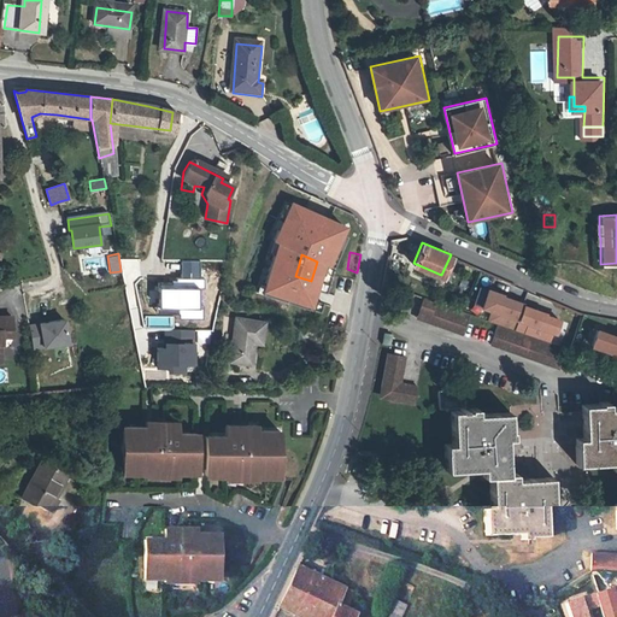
[(293,283),(299,265),(272,257),(268,274),(262,291),(292,301),(297,291),(288,288),(289,282),(293,283)]
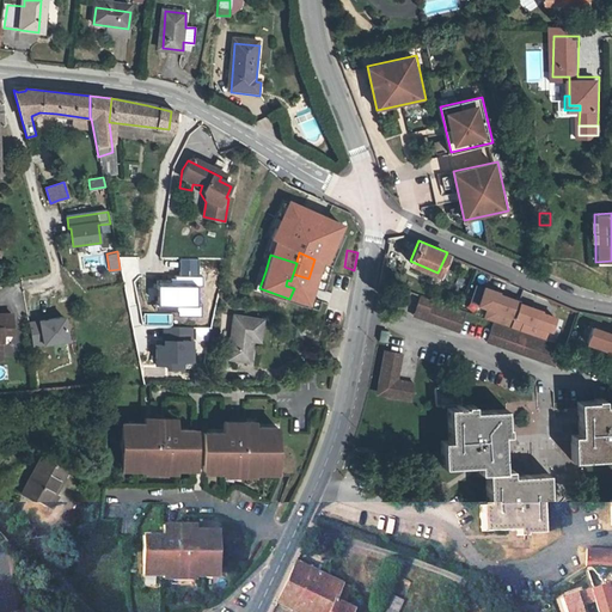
[(200,314),(200,257),(179,257),(179,282),(157,282),(157,308),(178,308),(178,314),(200,314)]
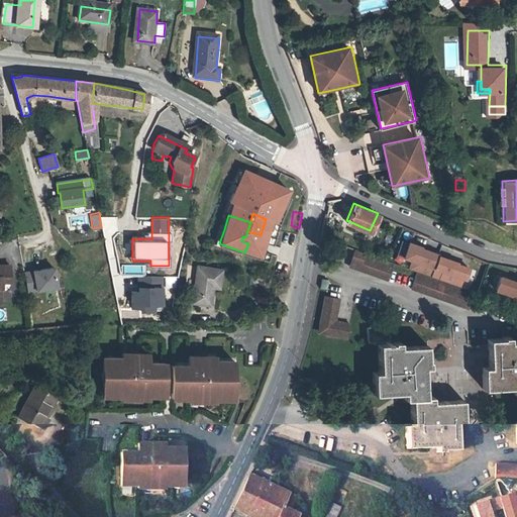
[(469,269),(456,264),(456,263),(437,255),(438,254),(420,248),(420,246),(408,242),(403,257),(412,261),(409,269),(415,271),(459,287),(462,278),(464,279),(469,269)]
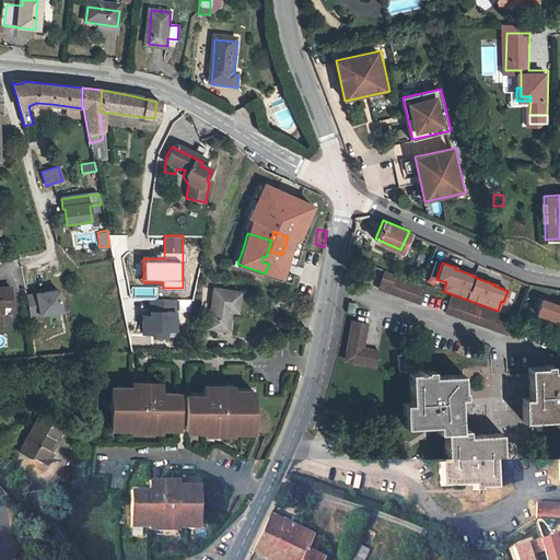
[(387,290),(418,301),(424,284),(393,272),(393,273),(391,273),(384,270),(381,281),(388,284),(387,290)]
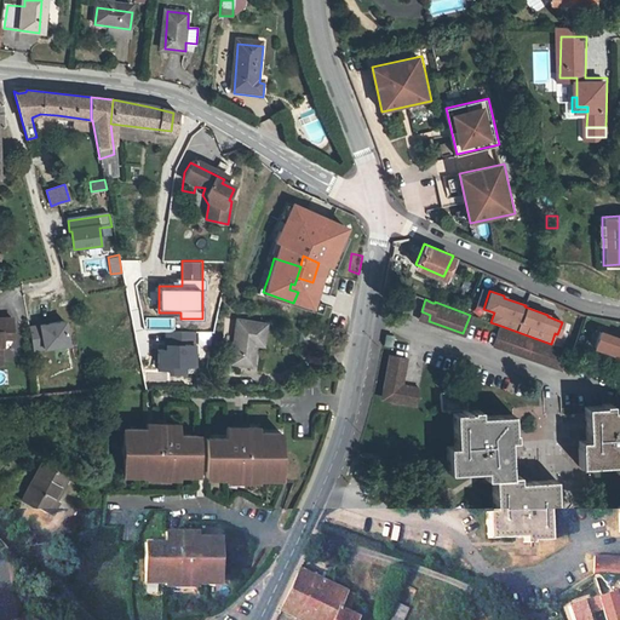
[(419,317),(429,321),(430,315),(422,311),(419,317)]
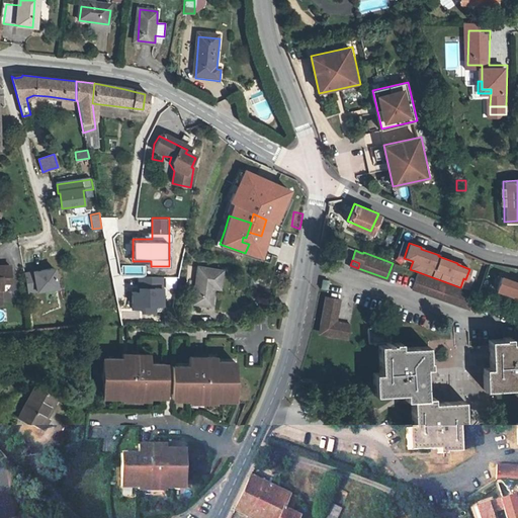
[(221,268),(197,265),(191,300),(209,304),(211,285),(218,286),(221,268)]
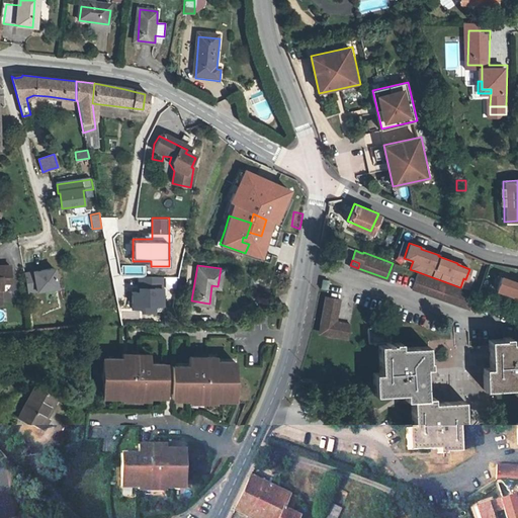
[(10,266),(0,266),(0,304),(3,304),(2,292),(4,292),(4,284),(10,284),(10,266)]
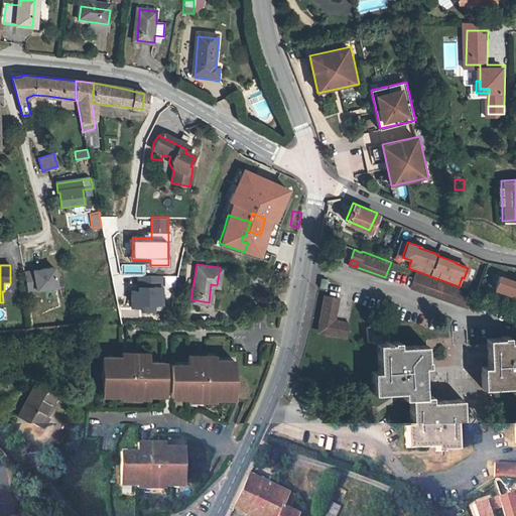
[(56,268),(25,272),(28,292),(59,288),(56,268)]
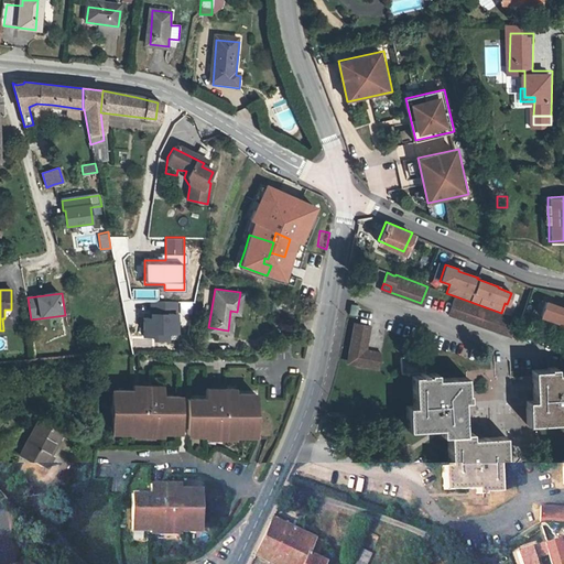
[(501,313),(453,295),(446,313),(509,335),(516,317),(501,313)]
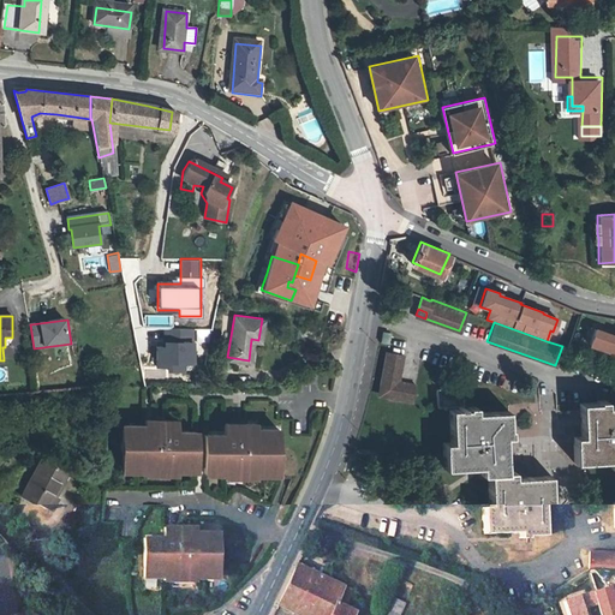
[(587,350),(614,359),(614,329),(597,323),(587,350)]
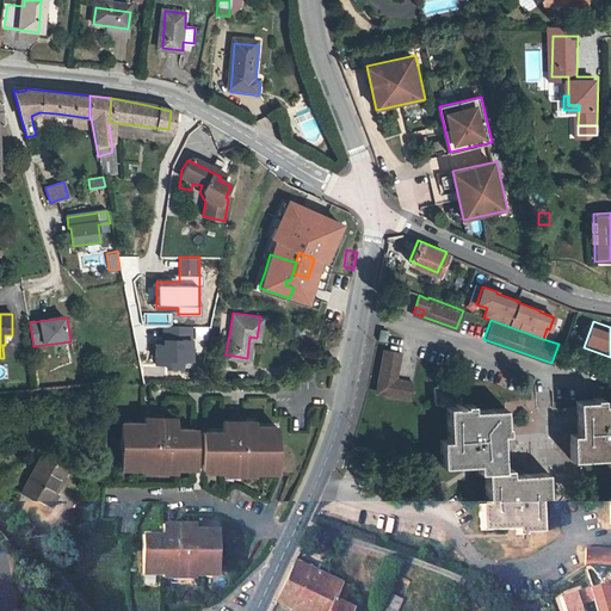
[(193,363),(193,328),(165,328),(165,345),(156,346),(158,365),(167,365),(168,371),(184,370),(184,363),(193,363)]
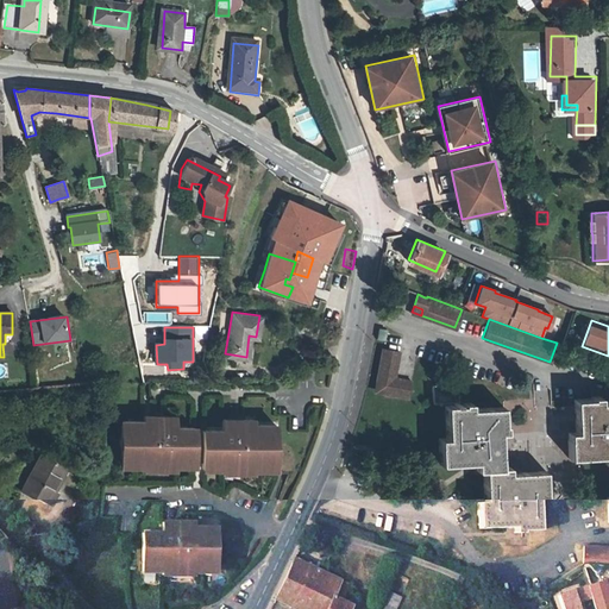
[(372,376),(380,385),(381,387),(407,393),(410,376),(391,372),(396,346),(380,343),(372,376)]
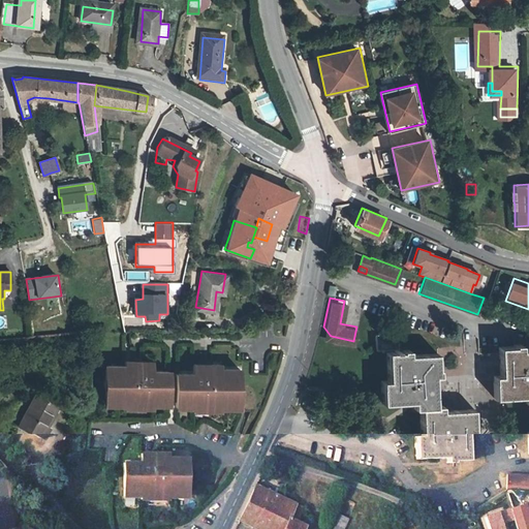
[(397,327),(373,328),(373,343),(397,343),(397,327)]
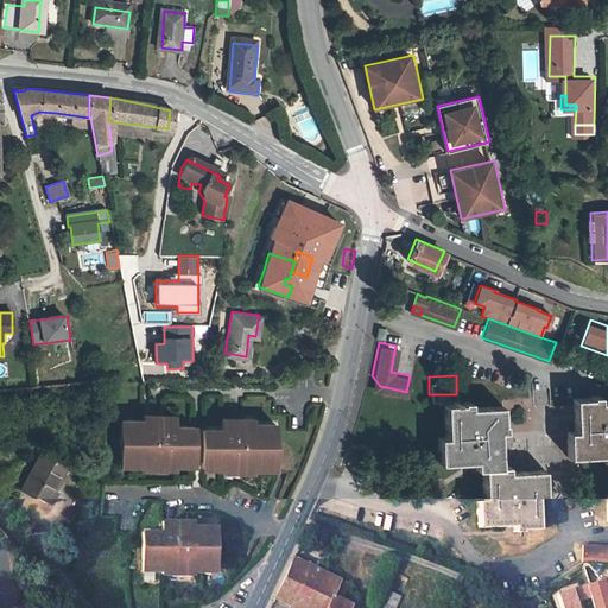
[(460,396),(441,397),(443,436),(437,436),(438,455),(480,454),(482,501),(476,501),(477,520),(520,518),(521,521),(538,521),(536,481),(543,481),(542,463),(500,464),(496,415),(501,415),(500,398),(461,399),(460,396)]
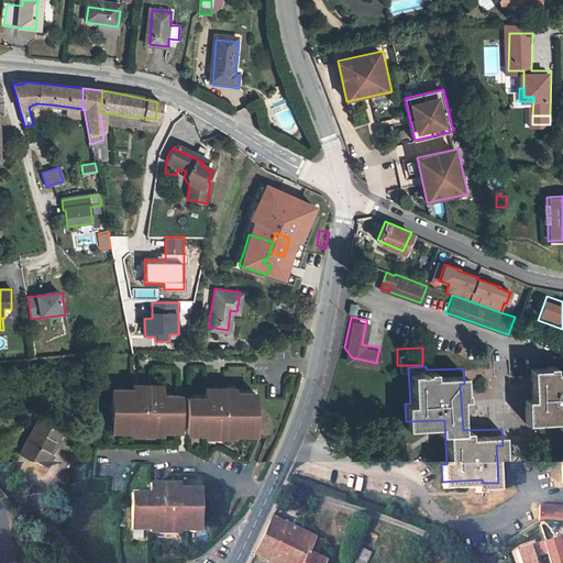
[(540,366),(523,367),(526,404),(519,405),(520,421),(560,420),(562,463),(554,464),(555,481),(562,479),(562,367),(540,370),(540,366)]
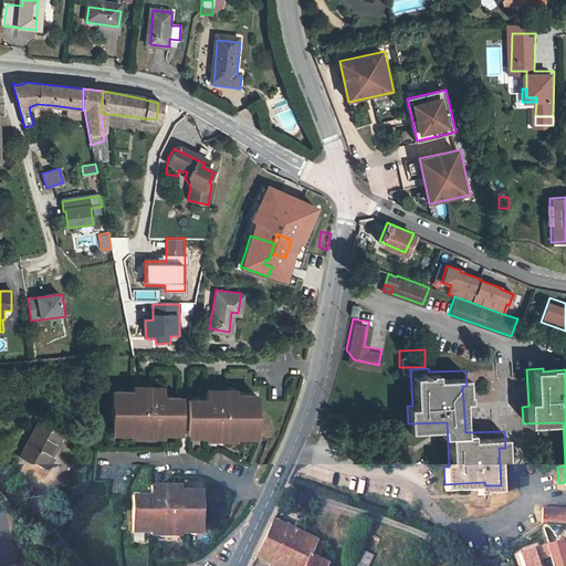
[(161,396),(161,386),(132,386),(132,391),(111,391),(111,435),(130,435),(130,438),(161,437),(161,433),(179,433),(179,395),(161,396)]
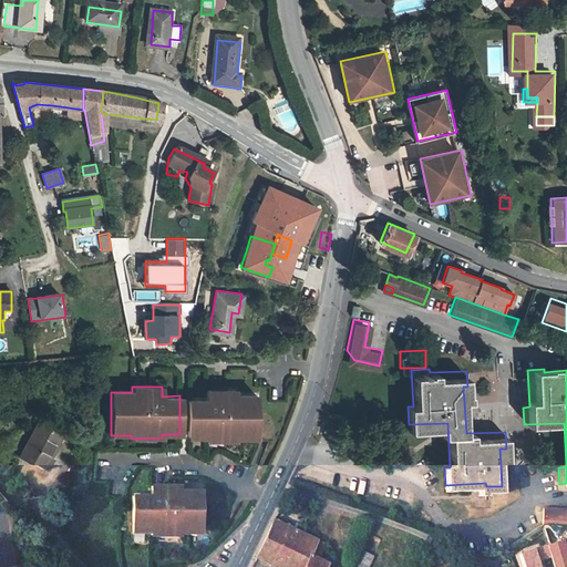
[(235,437),(257,437),(257,393),(235,394),(235,389),(205,389),(205,399),(188,399),(187,437),(204,437),(204,441),(235,441),(235,437)]
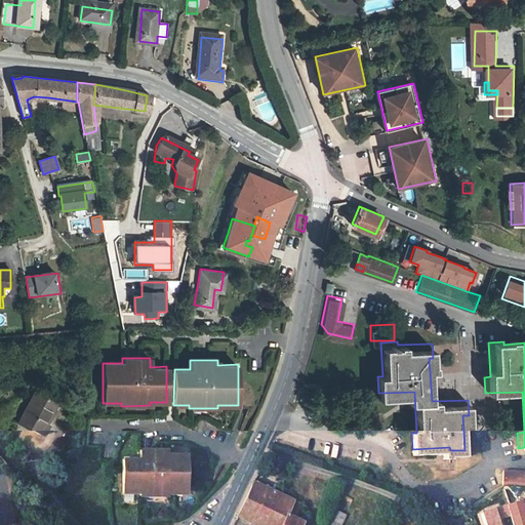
[(42,420),(48,399),(28,393),(17,429),(43,436),(47,422),(42,420)]
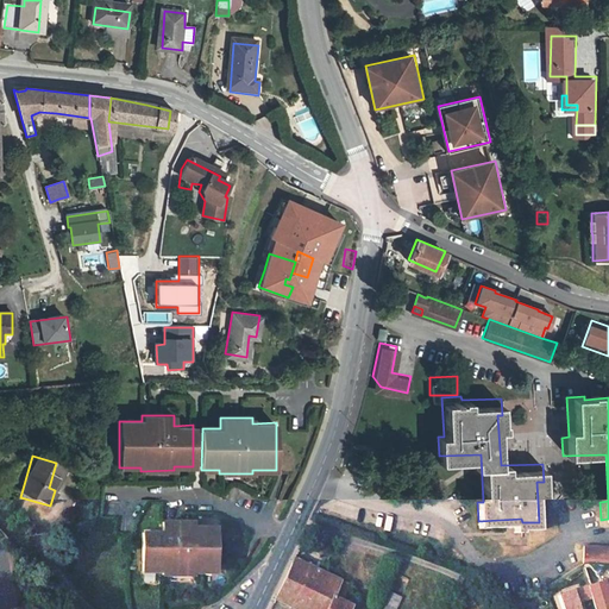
[(159,532),(140,532),(140,572),(159,572),(159,576),(193,576),(193,572),(217,573),(215,526),(192,526),(192,521),(159,520),(159,532)]
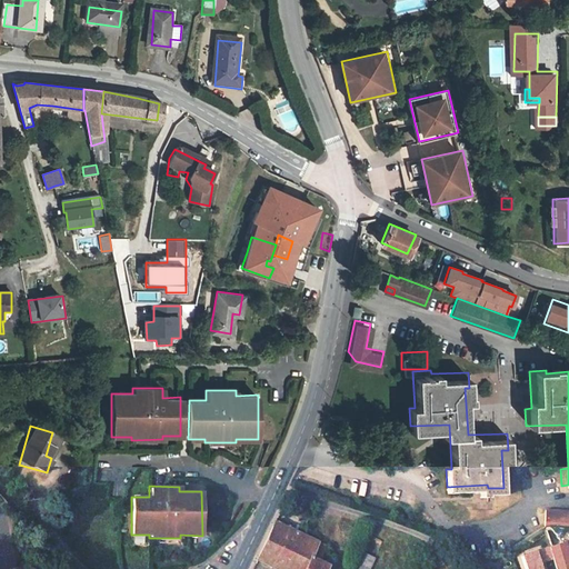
[(568,530),(568,515),(558,513),(545,512),(543,527),(568,530)]
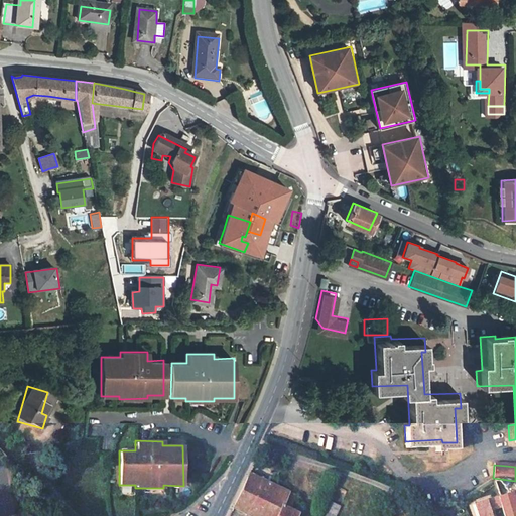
[(256,515),(272,482),(248,471),(232,507),(251,515),(256,515)]
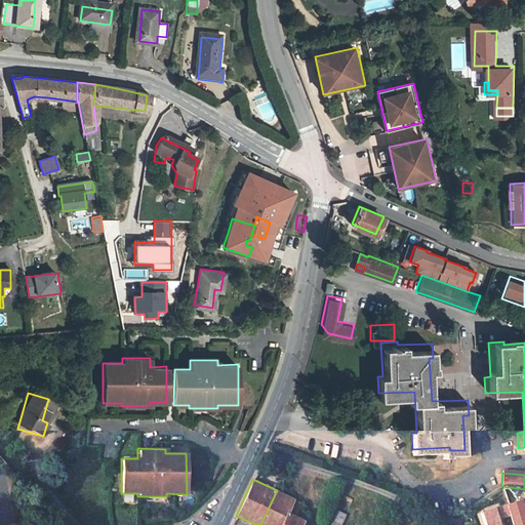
[(299,500),(277,490),(260,524),(300,524),(304,521),(292,516),(299,500)]
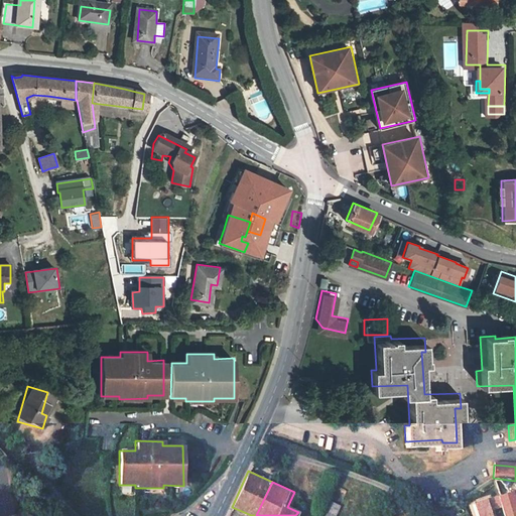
[(503,515),(496,495),(469,504),(472,515),(503,515)]
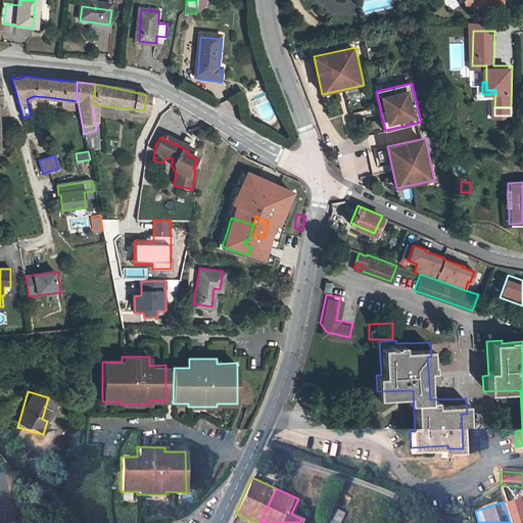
[(340,522),(345,513),(336,508),(328,522),(340,522)]
